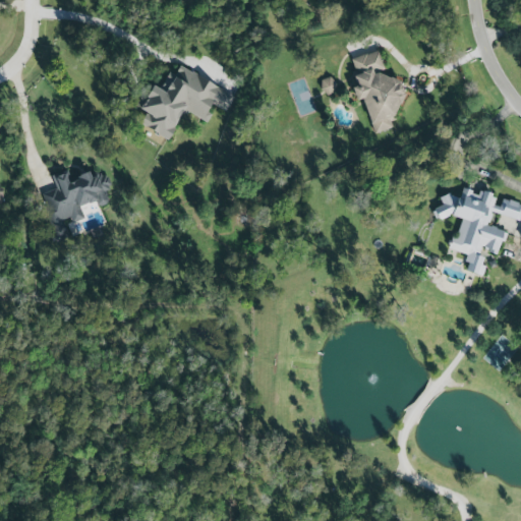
[(391,78),(380,51),(367,55),(366,54),(351,59),(358,76),(354,77),(357,87),(352,90),(357,103),(363,101),(377,133),(392,127),(391,123),(397,120),(406,97),(401,84),(391,78)]
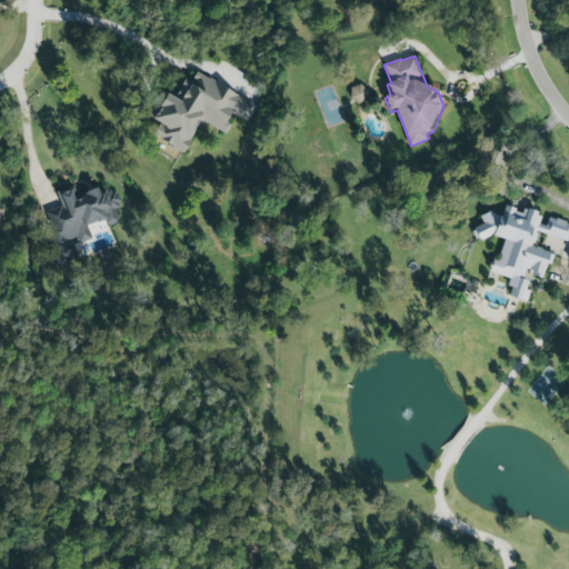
[(145,117),(165,86),(178,93),(193,67),(209,76),(225,80),(245,99),(241,111),(237,119),(229,113),(219,129),(202,119),(181,151),(152,133),(152,121),(145,117)]
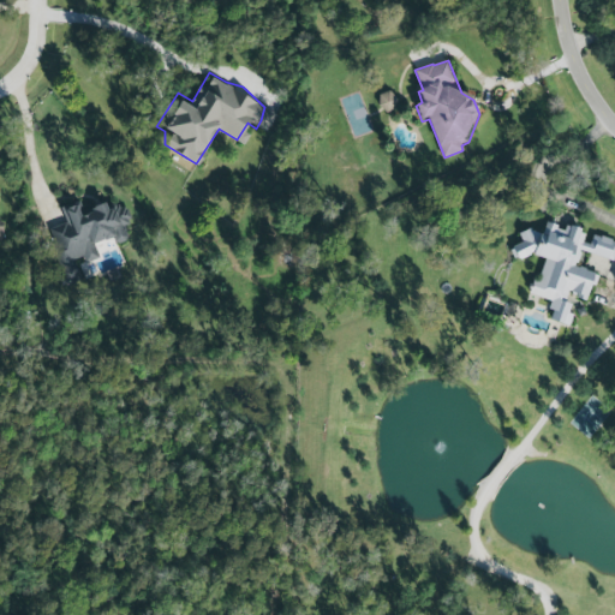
[(376,96),(384,114),(399,107),(390,90),(376,96)]
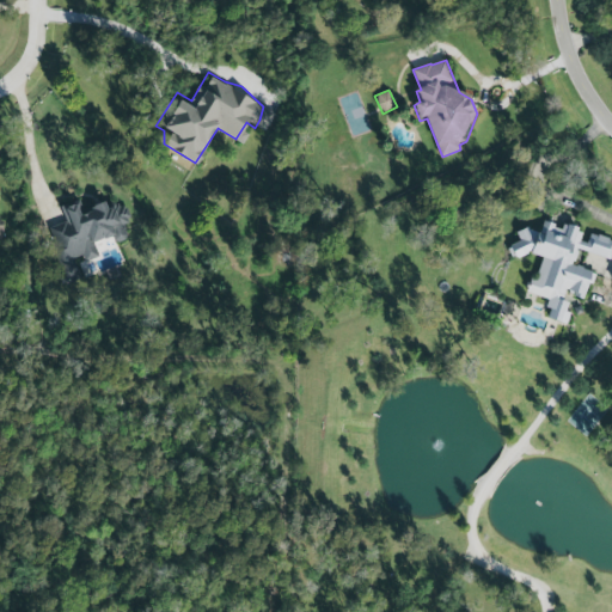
[(49,227),(66,221),(60,204),(65,202),(66,203),(79,199),(84,209),(91,207),(92,201),(102,197),(105,206),(112,203),(112,204),(118,202),(120,206),(123,203),(128,215),(124,216),(127,221),(123,224),(127,233),(124,238),(118,240),(115,240),(111,232),(104,236),(104,234),(91,239),(98,255),(85,259),(83,254),(71,258),(79,277),(66,282),(51,245),(55,243),(49,227)]
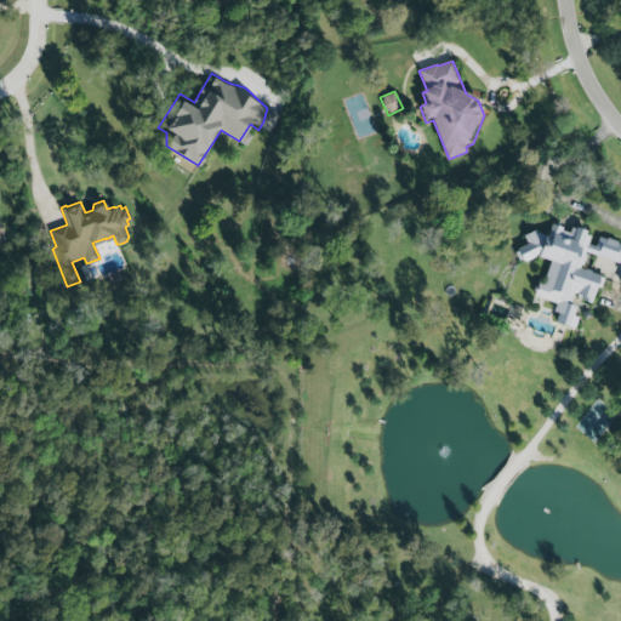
[(534,297),(558,305),(553,323),(573,328),(579,307),(570,305),(573,296),(593,302),(602,275),(581,271),(586,254),(620,263),(620,257),(620,244),(598,237),(596,246),(586,244),(590,233),(571,227),(570,231),(551,226),(547,238),(525,231),(519,255),(550,263),(542,285),(537,284),(534,297)]
